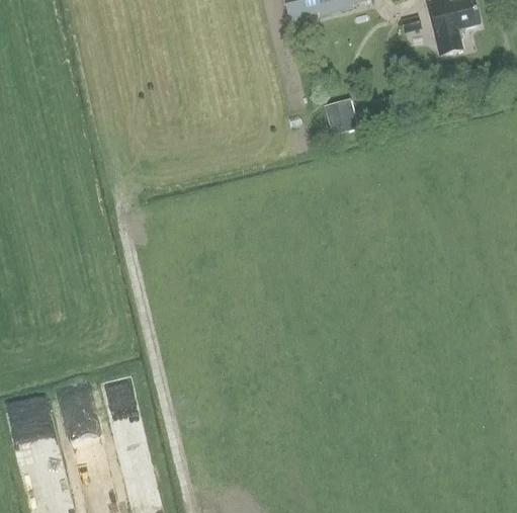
[(285,0),(291,20),(311,15),(310,12),(318,10),(319,14),(352,5),(352,3),(351,2),(358,0),(285,0)]
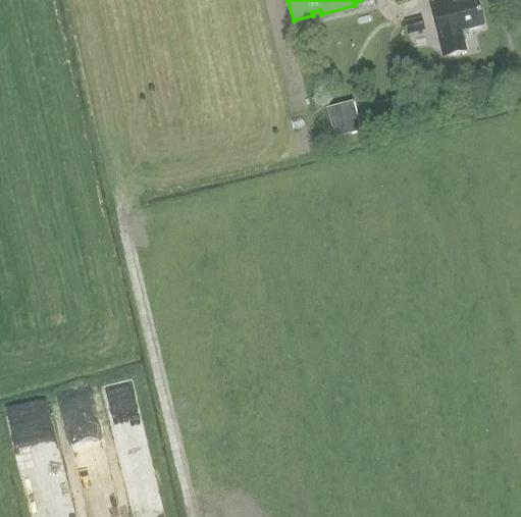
[(467,32),(467,27),(482,22),(476,0),(452,0),(429,0),(437,33),(434,34),(439,55),(463,49),(460,39),(464,36),(467,32)]
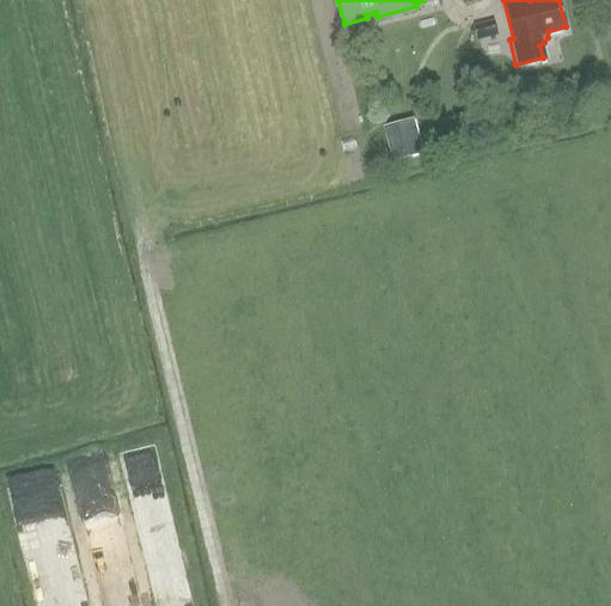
[(494,16),(474,20),(477,36),(498,31),(494,16)]
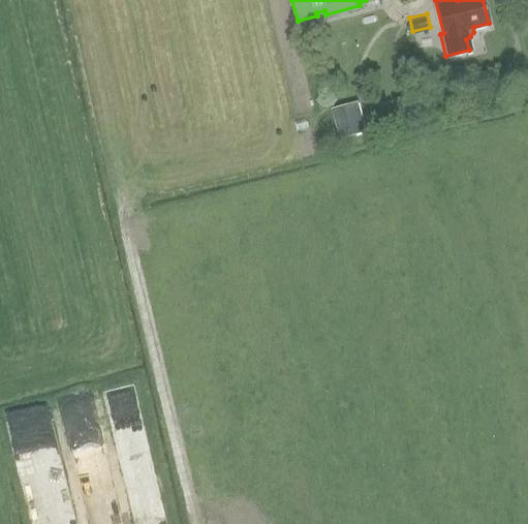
[(407,108),(404,93),(392,95),(396,111),(407,108)]
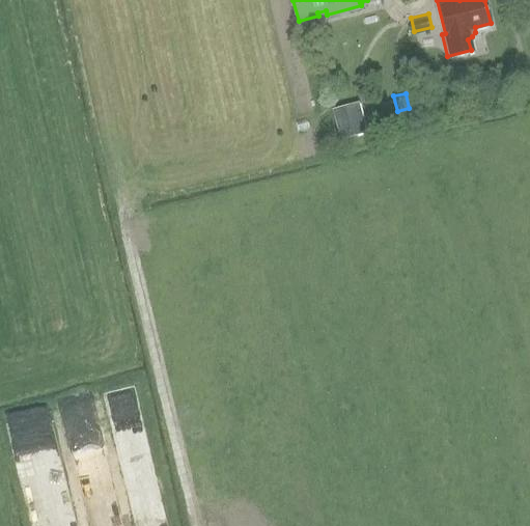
[(358,100),(331,107),(339,139),(366,131),(358,100)]
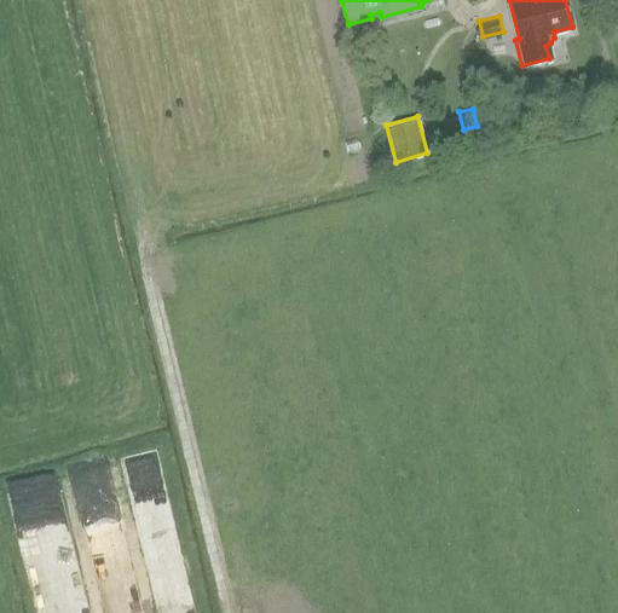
[(69,469),(92,545),(131,533),(108,457),(69,469)]
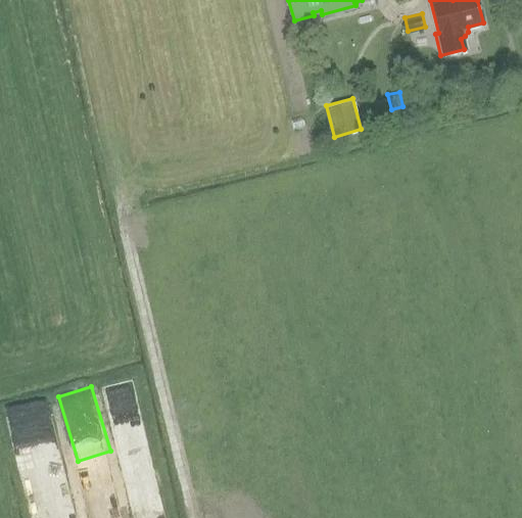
All buildings are outlined.
